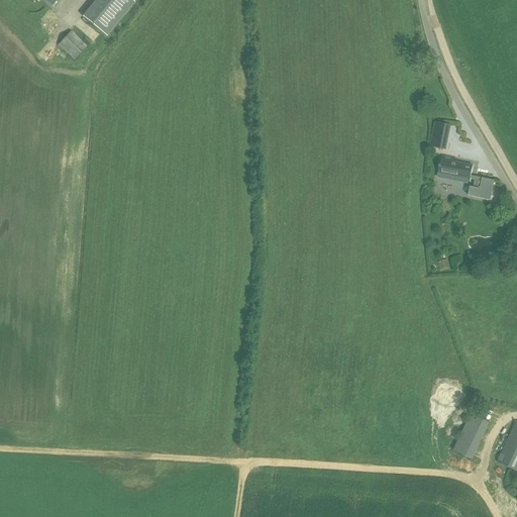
[(96,0),(83,16),(107,35),(134,2),(131,0),(96,0)]
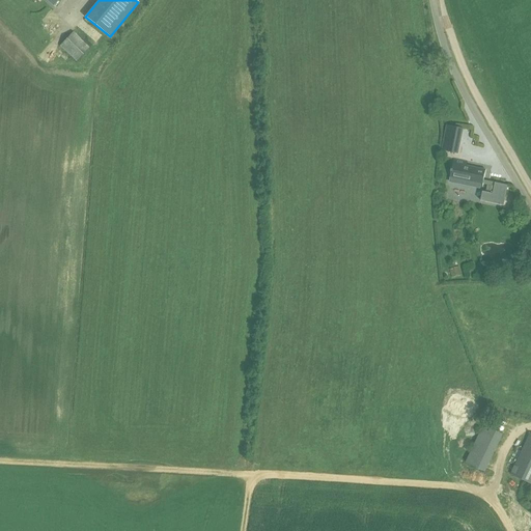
[(59,46),(76,61),(89,47),(80,38),(82,36),(75,29),(73,32),(59,46)]
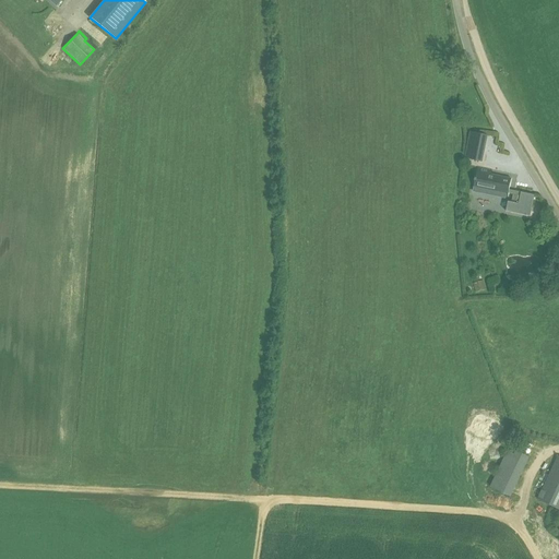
[(484,152),(466,149),(464,157),(483,162),(484,152)]
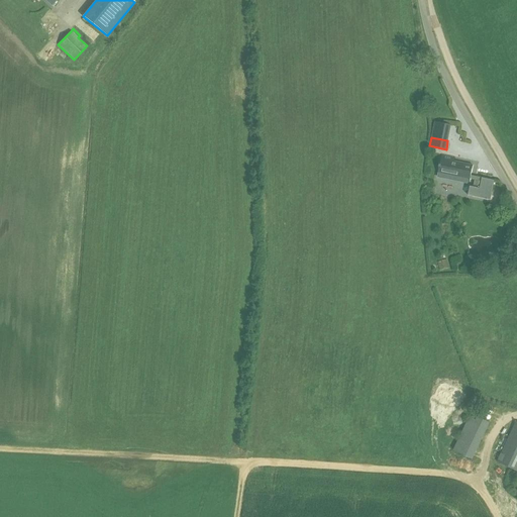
[(469,195),(491,199),(494,180),(471,175),(473,165),(452,162),(453,157),(441,154),(438,173),(459,178),(458,182),(470,184),(471,179),(475,180),(474,187),(471,186),(469,195)]
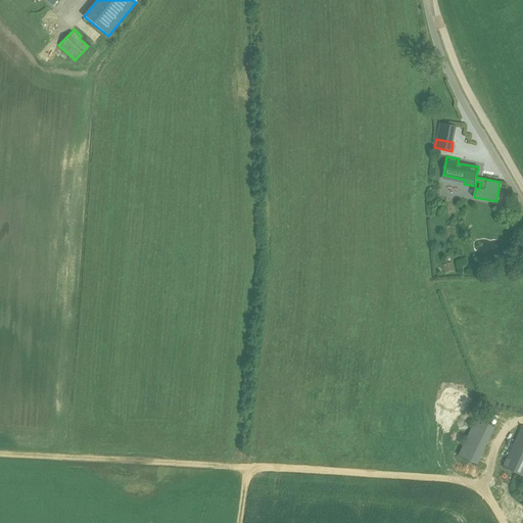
[(443,265),(445,273),(454,271),(452,263),(443,265)]
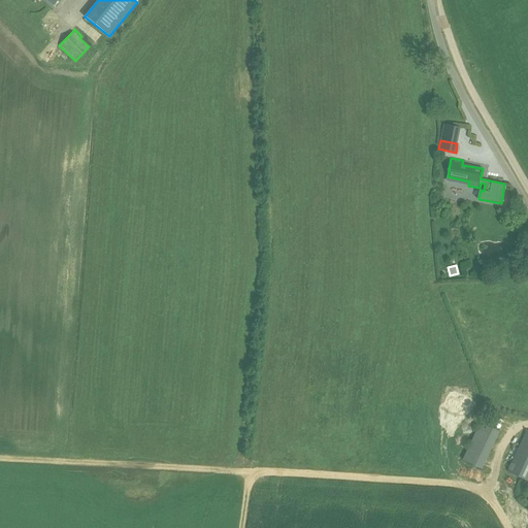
[(491,378),(483,396),(494,401),(497,396),(493,394),(498,383),(491,378)]
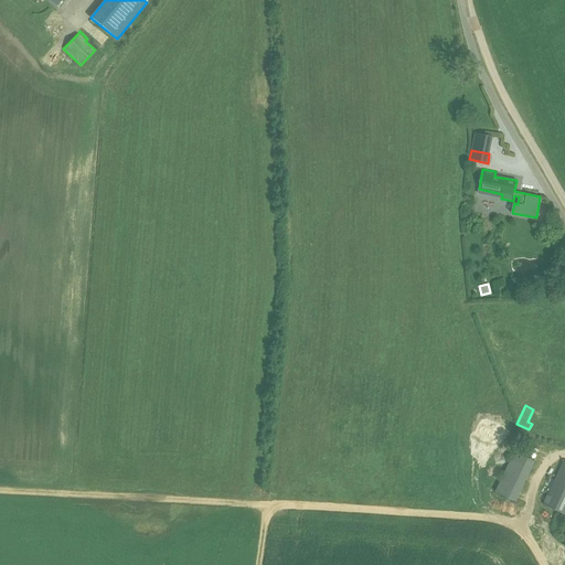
[(519,497),(535,458),(515,450),(499,489),(519,497)]
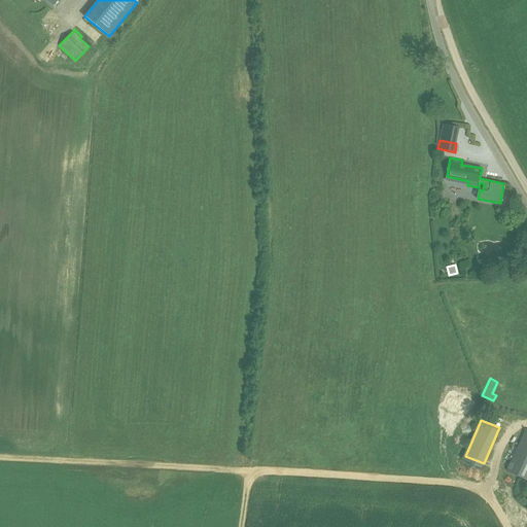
[(526,430),(506,470),(526,480),(526,430)]
